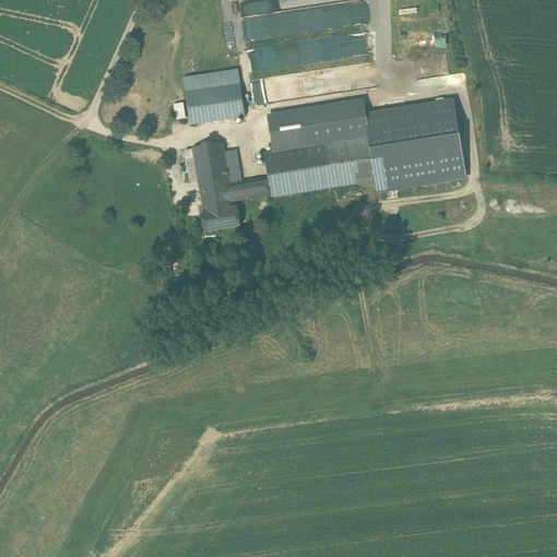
[(402,37),(402,46),(449,45),(448,35),(402,37)]
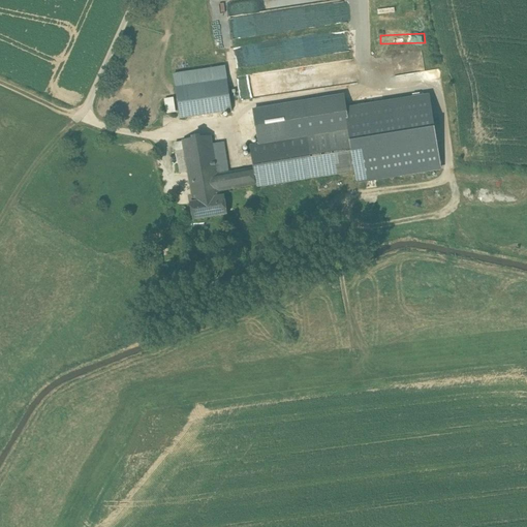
[(223,65),(172,72),(174,86),(225,78),(223,65)]
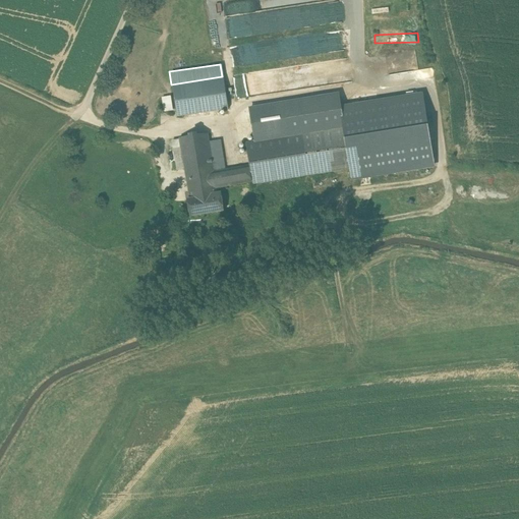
[(222,76),(171,84),(176,115),(227,107),(222,76)]
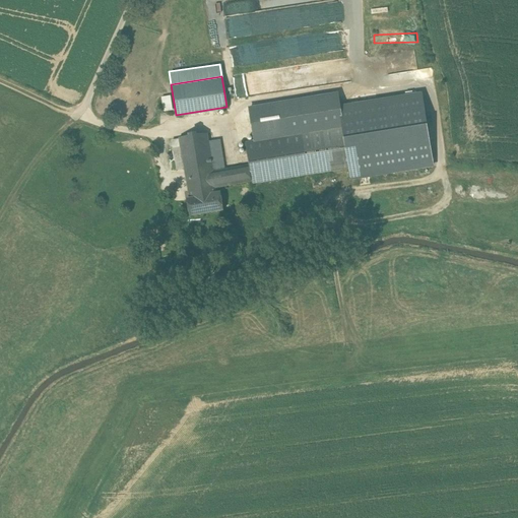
[(422,87),(337,102),(341,124),(347,167),(349,177),(434,164),(422,87)]
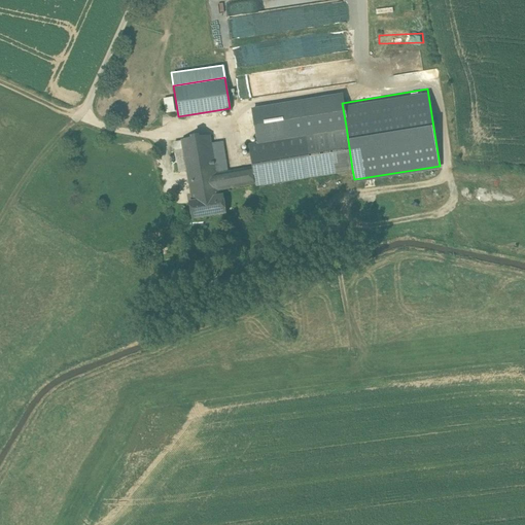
[(163,96),(166,110),(174,109),(172,94),(163,96)]
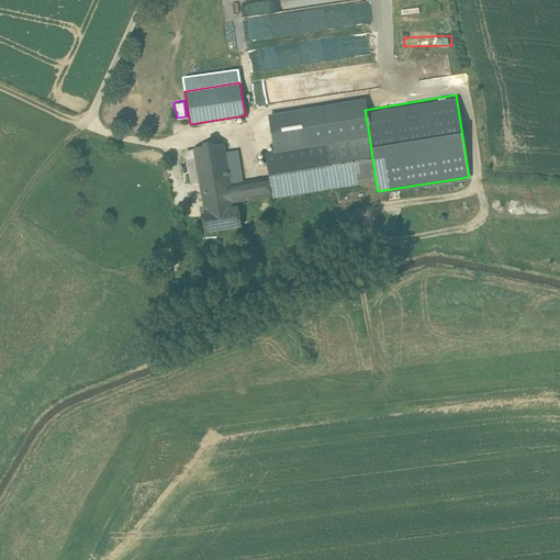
[(369,134),(324,142),(332,188),(376,180),(369,134)]
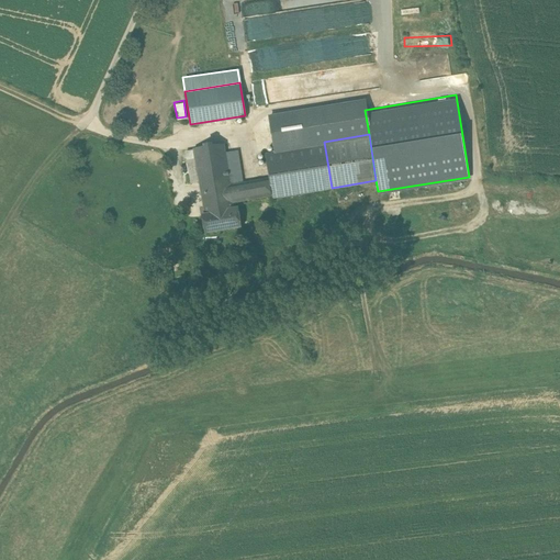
[(324,142),(264,152),(268,177),(270,194),(271,198),(332,188),(324,142)]
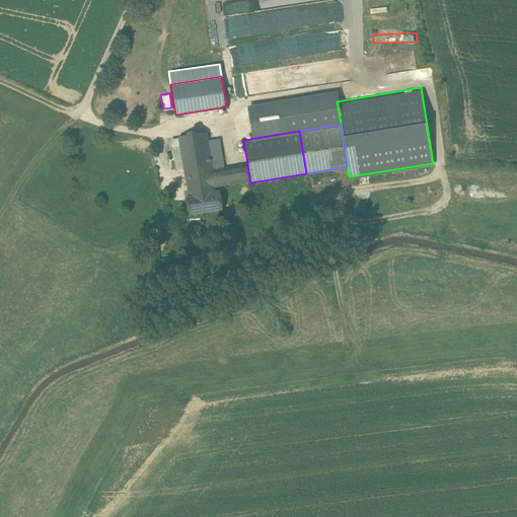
[(205,132),(177,136),(178,145),(171,146),(175,167),(182,166),(187,189),(213,183),(214,186),(249,179),(247,163),(211,169),(205,132)]
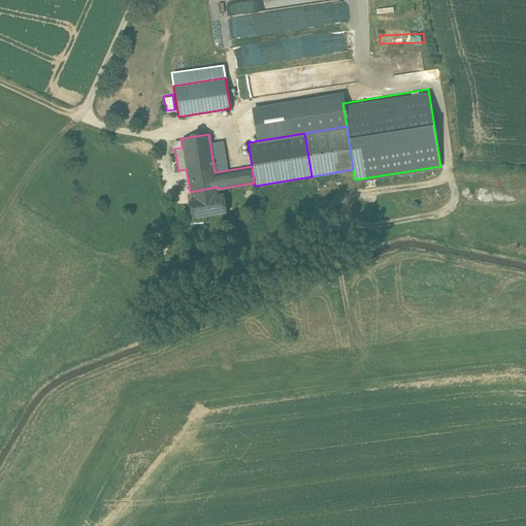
[(217,187),(190,192),(191,200),(188,200),(191,218),(225,211),(222,193),(218,194),(218,189),(217,187)]
